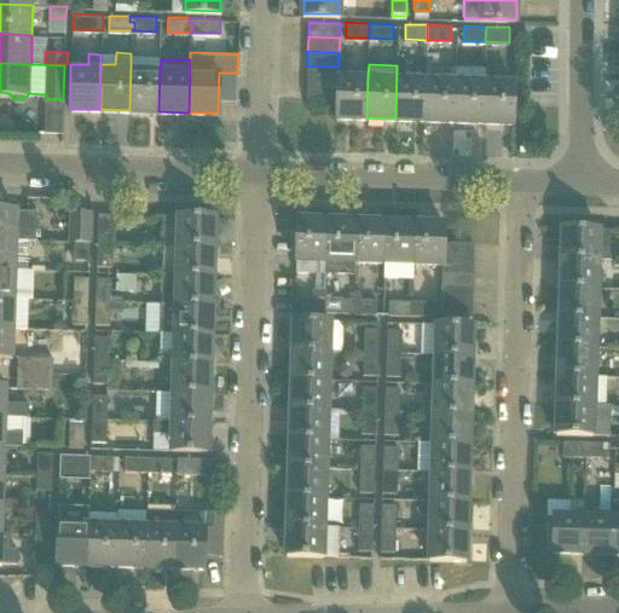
[(395,119),(424,120),(426,65),(398,64),(397,65),(395,119)]
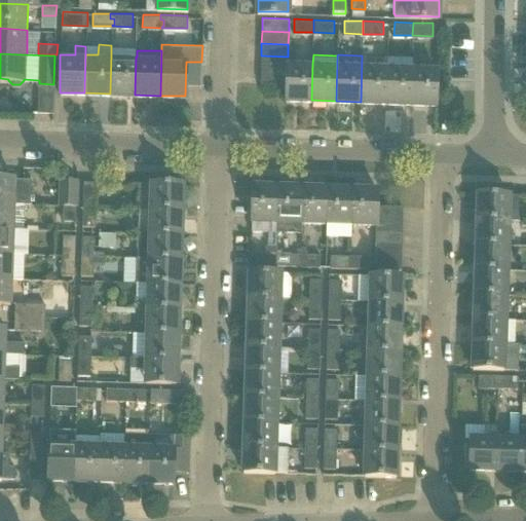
[(361,102),(385,103),(386,54),(363,54),(363,56),(362,56),(361,102)]
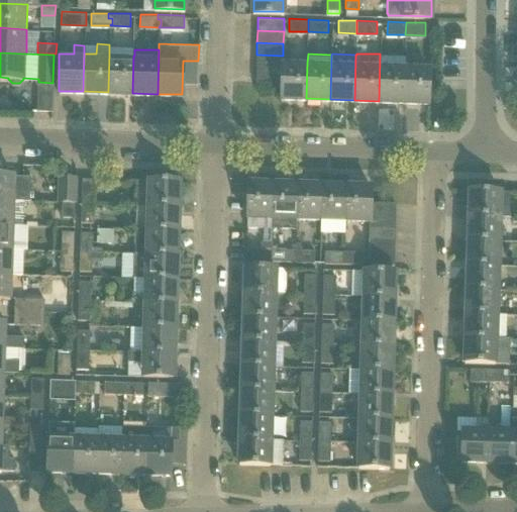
[(379,101),(403,101),(404,67),(405,55),(380,54),(379,101)]
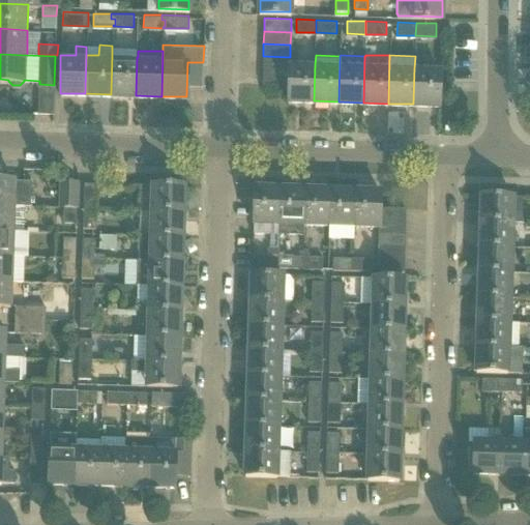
[(111,94),(136,95),(137,57),(112,56),(111,94)]
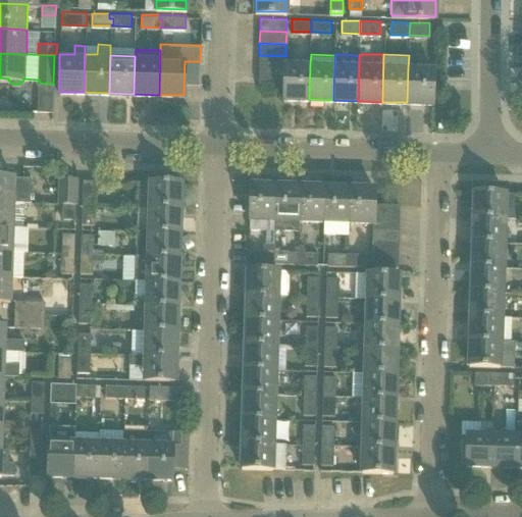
[(258,67),(283,68),(283,62),(285,62),(285,56),(259,55),(258,67)]
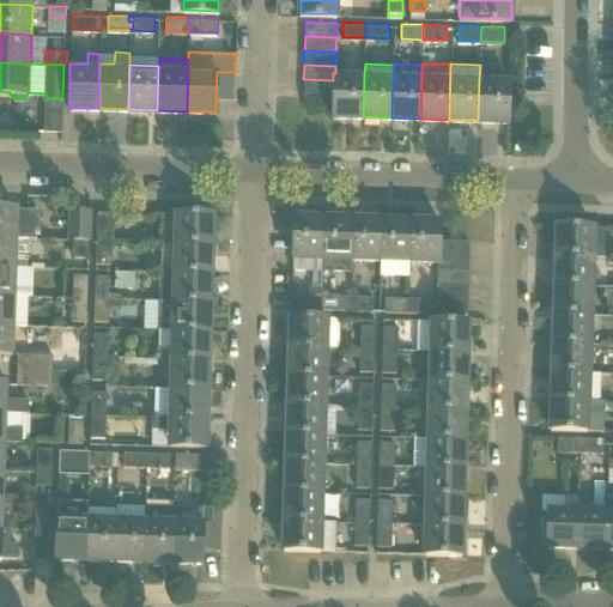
[(333,116),(363,116),(364,74),(335,73),(333,73),(333,80),(333,96),(333,116)]
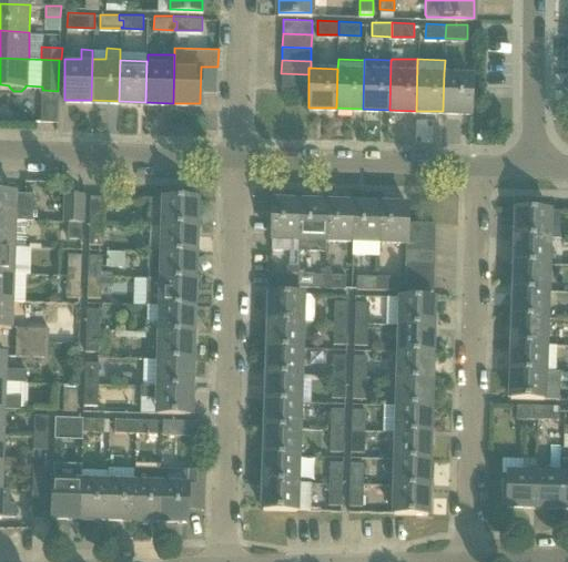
[(281,88),(308,89),(308,74),(281,73),(281,88)]
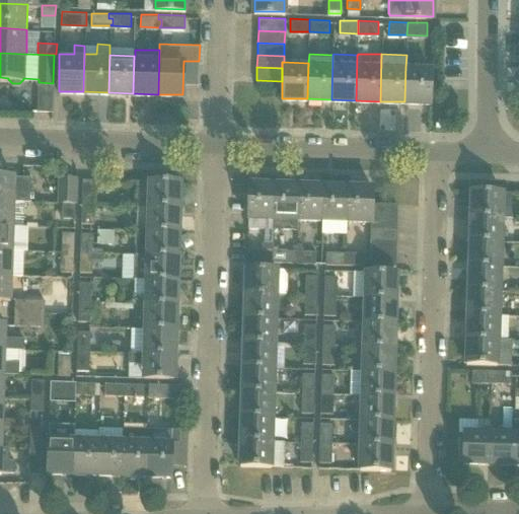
[(404,101),(430,102),(431,68),(405,67),(404,101)]
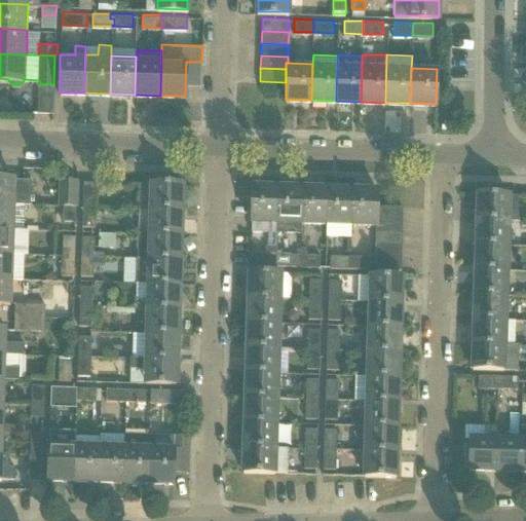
[(0,201),(24,202),(25,202),(25,201),(31,202),(31,197),(32,177),(0,176),(0,201)]
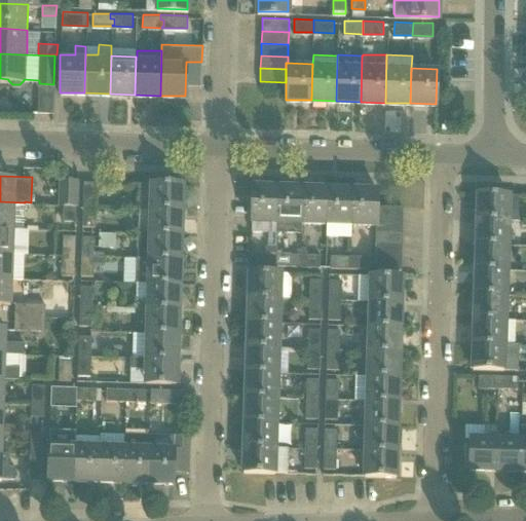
[(64,205),(69,206),(69,202),(76,202),(76,203),(77,203),(79,203),(80,179),(77,179),(61,178),(60,198),(60,203),(64,203),(64,205)]
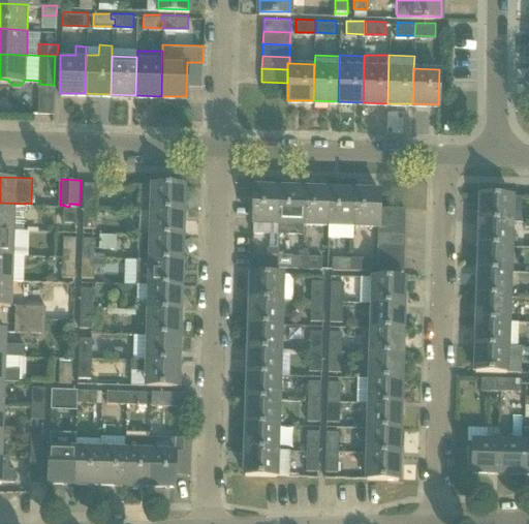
[(84,206),(96,206),(97,181),(96,181),(85,181),(84,206)]
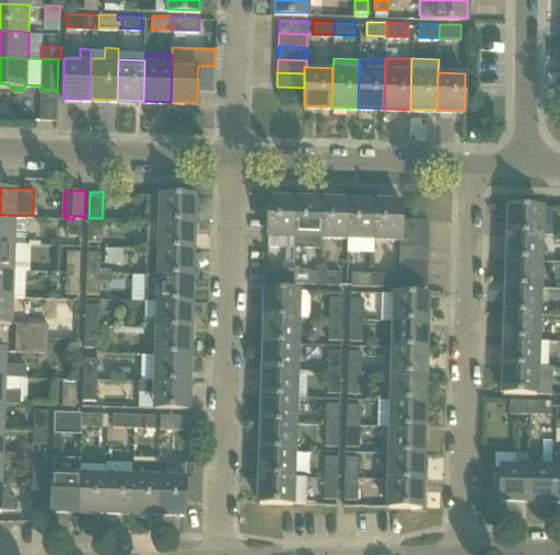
[(161,220),(193,221),(194,194),(162,193),(161,220)]
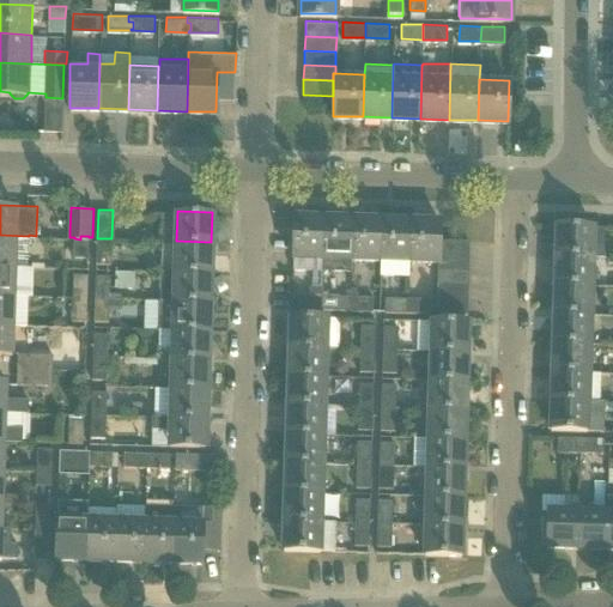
[(293,267),(322,268),(323,214),(293,214),(292,256),(293,256),(293,267)]
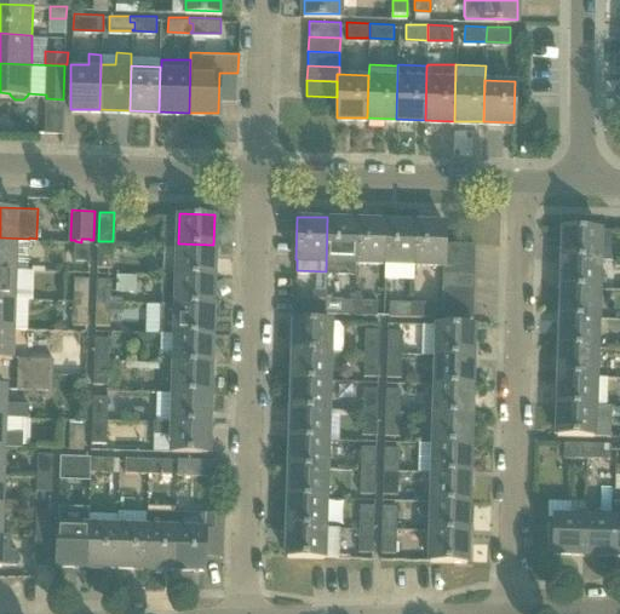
[(326,271),(355,273),(355,260),(356,218),(327,217),(326,271)]
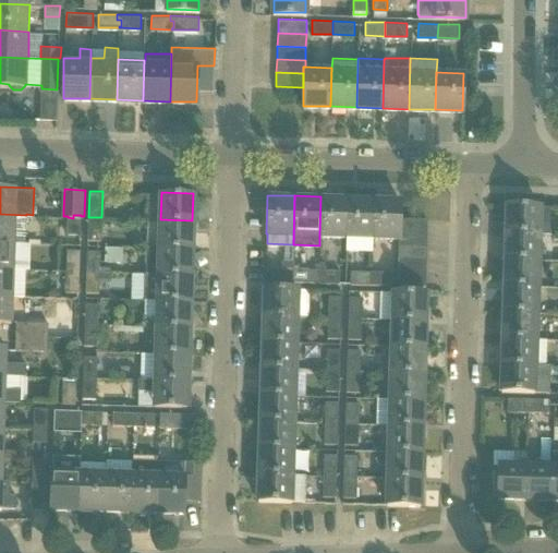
[(319,235),(346,236),(347,197),(320,196),(319,235)]
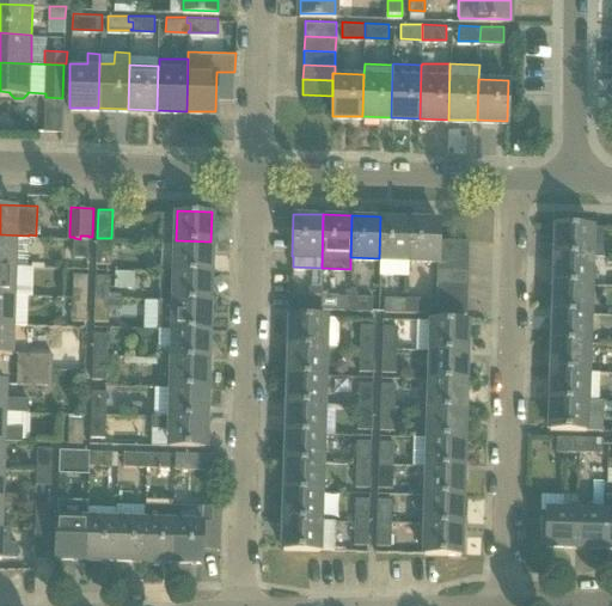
[(380,271),(409,273),(409,259),(408,259),(409,216),(380,216),(379,258),(380,258),(380,271)]
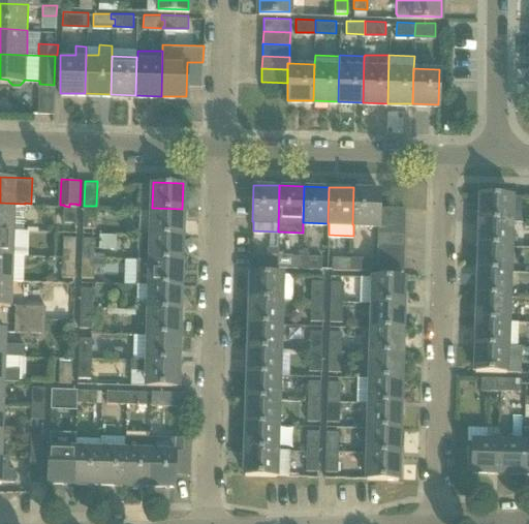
[(378,218),(379,205),(379,188),(353,187),(352,224),(353,224),(377,224),(378,224),(378,218)]
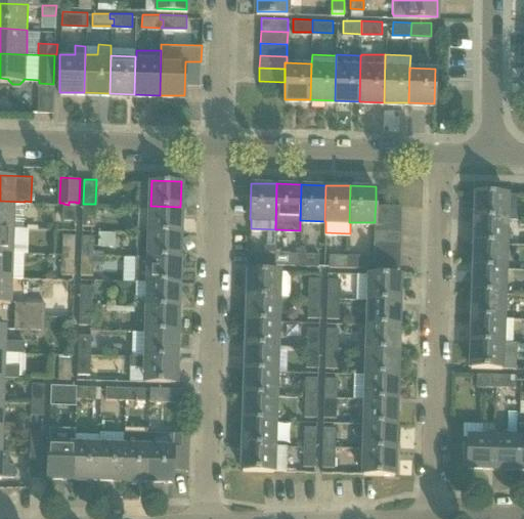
[(477,190),(476,216),(506,217),(516,217),(516,207),(507,207),(507,192),(507,191),(477,190)]
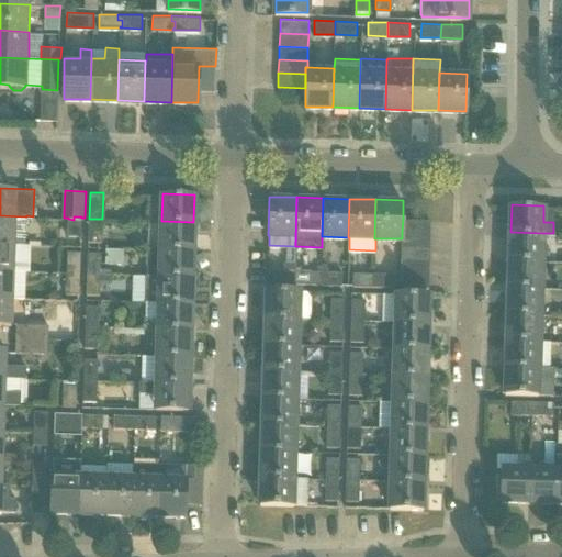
[(0,215),(0,242),(14,243),(24,243),(25,216),(0,215)]
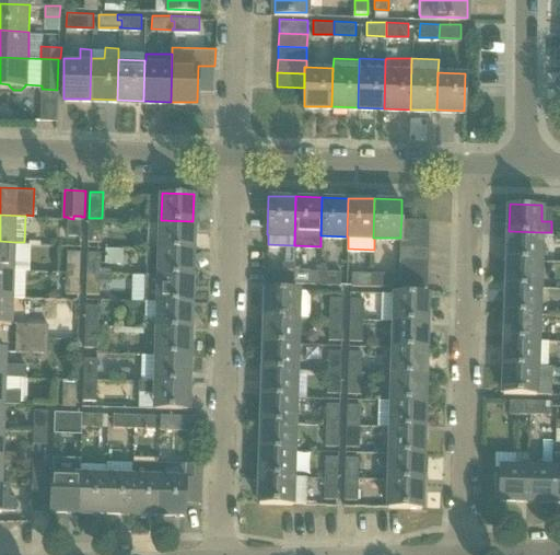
[(68,218),(68,233),(81,233),(81,217),(81,216),(73,216),(73,219),(68,218)]
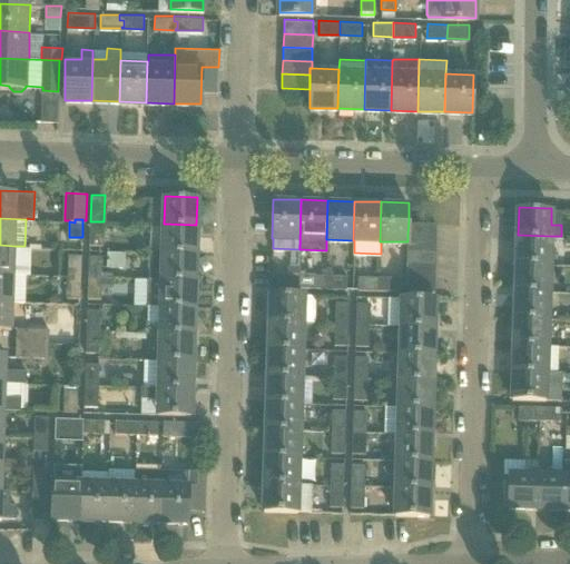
[(408,235),(435,236),(436,221),(409,220),(408,235)]
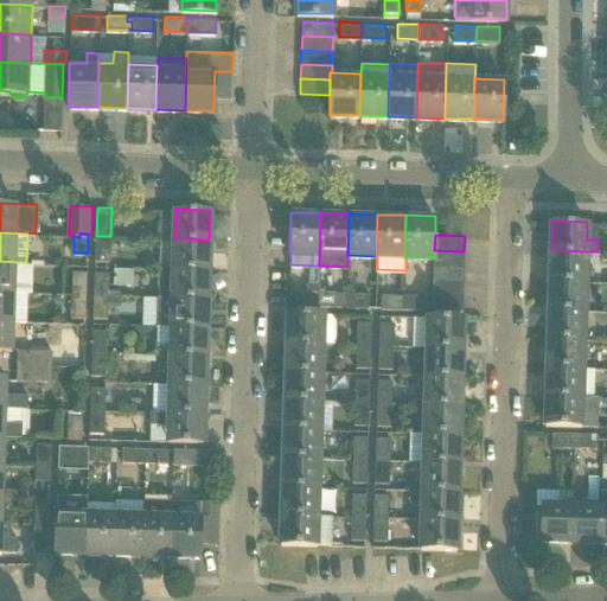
[(96,236),(96,259),(110,259),(110,236),(96,236)]
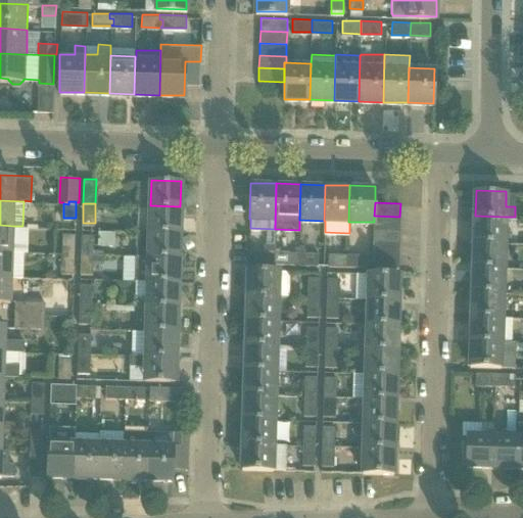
[(137,230),(180,231),(180,206),(150,205),(139,204),(137,230)]
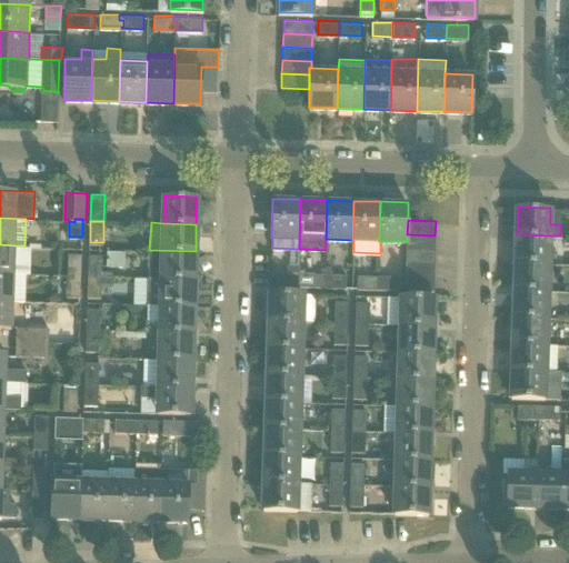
[(406,248),(435,249),(435,235),(407,234),(407,241),(406,241),(406,248)]
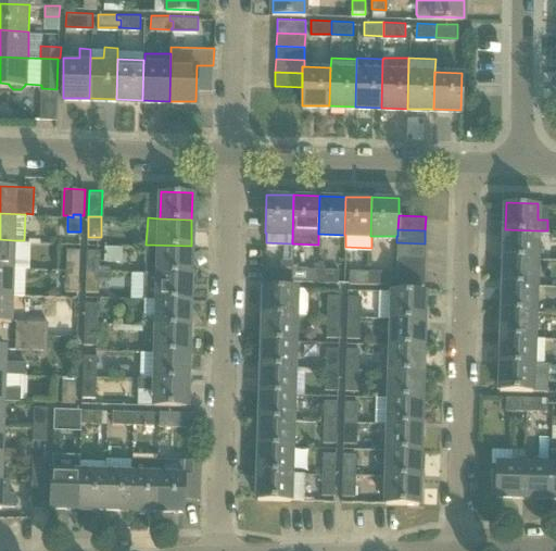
[(504,255),(536,257),(536,232),(536,230),(505,229),(504,255)]
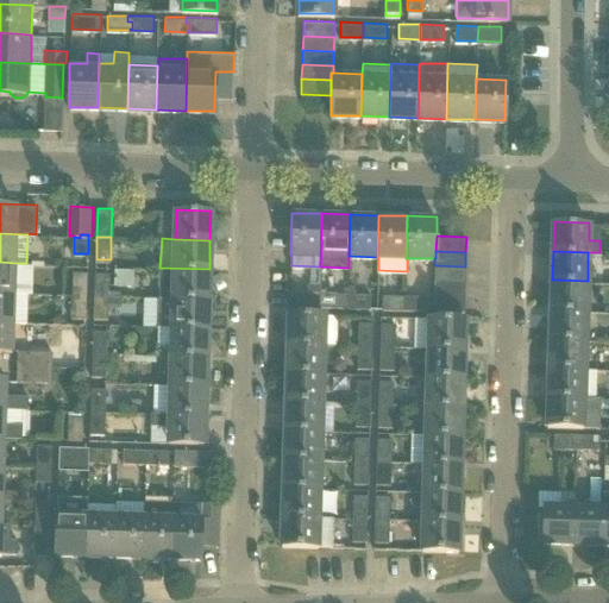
[(0,290),(14,291),(16,263),(0,262),(0,290)]
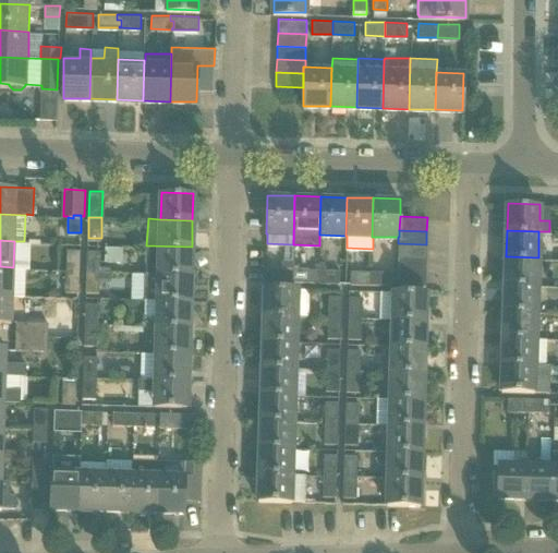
[(398,256),(426,257),(426,244),(398,243),(398,256)]
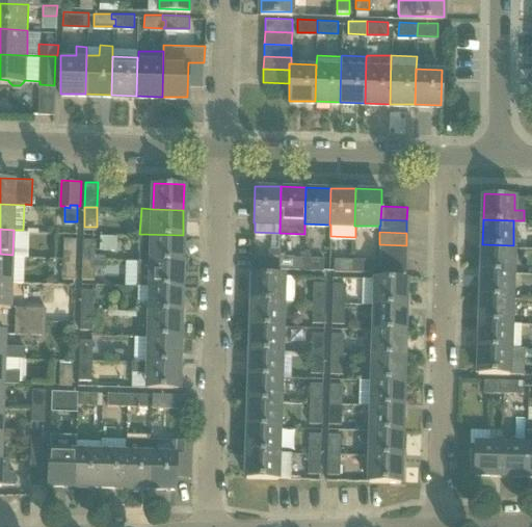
[(99,233),(99,247),(116,248),(116,234),(99,233)]
